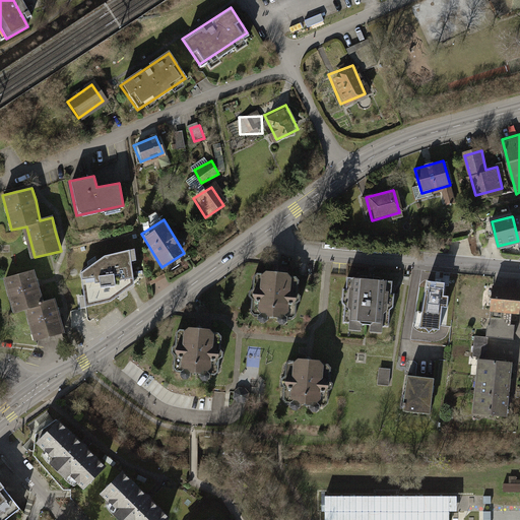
[(105,255),(81,273),(86,307),(112,302),(134,284),(130,250),(105,255)]
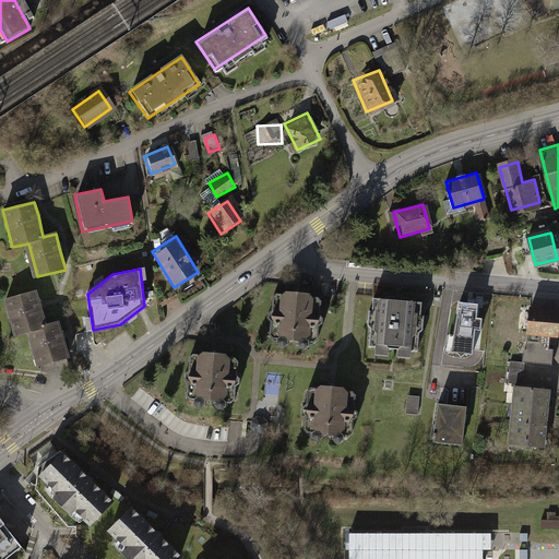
[(276,288),(271,331),(319,337),(324,295),(276,288)]
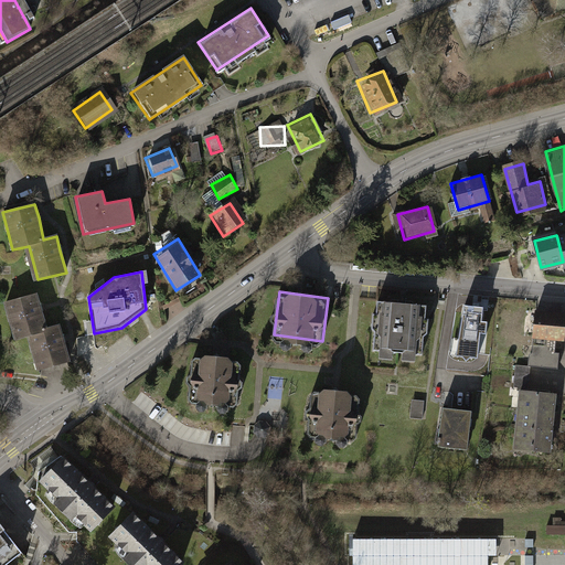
[(35,298),(3,306),(13,344),(30,340),(38,373),(66,366),(57,330),(44,333),(35,298)]
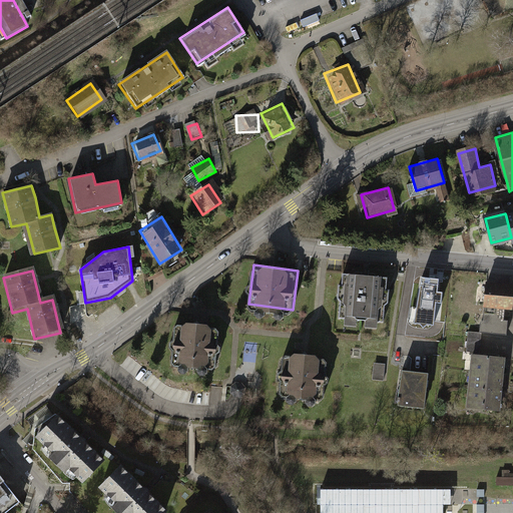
[(388,278),(344,275),(340,319),(384,322),(388,278)]
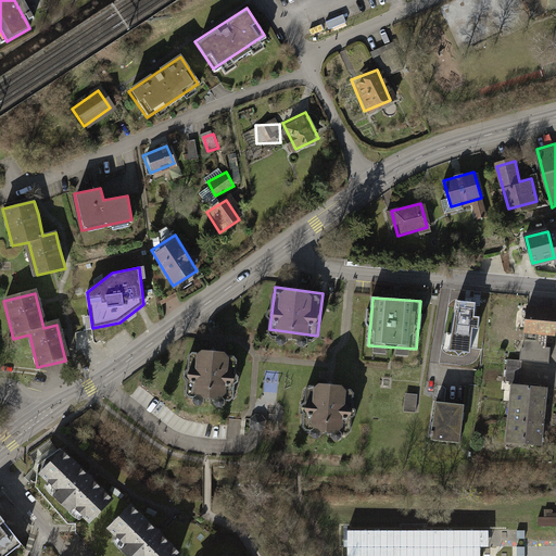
[(457,301),(450,350),(456,351),(459,356),(464,352),(470,353),(474,328),(479,328),(480,317),(475,316),(476,303),(457,301)]
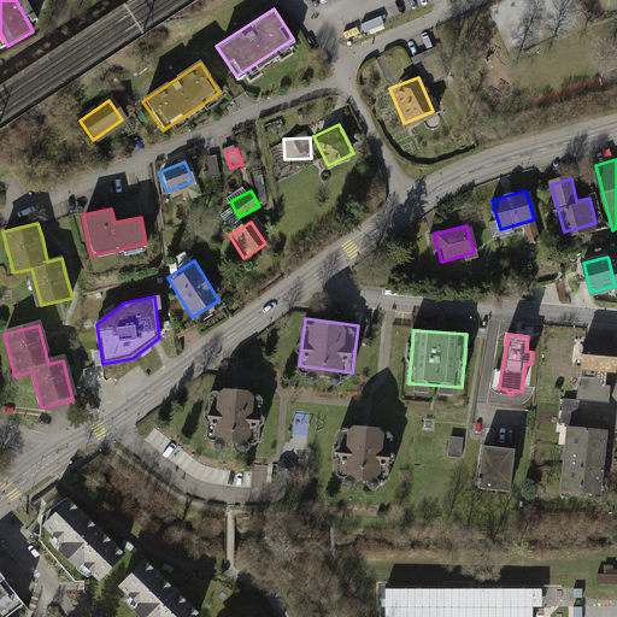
[(616,344),(586,341),(582,385),(579,388),(577,400),(610,403),(611,386),(606,386),(607,368),(616,369),(616,359),(616,344)]
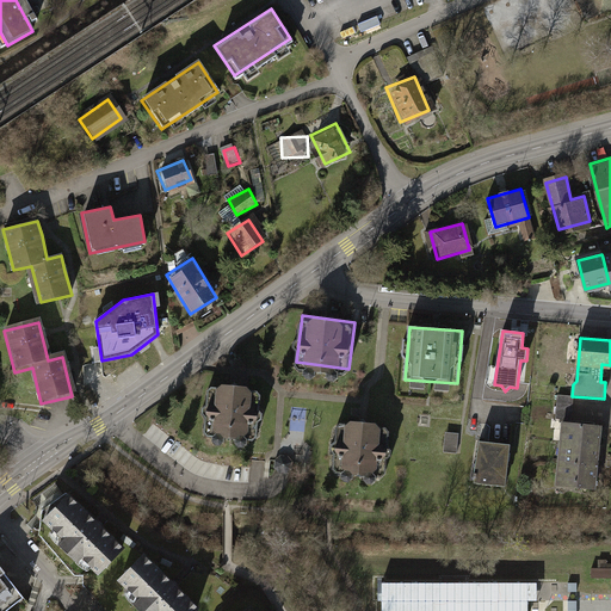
[(253,387),(215,382),(210,432),(247,436),(253,387)]
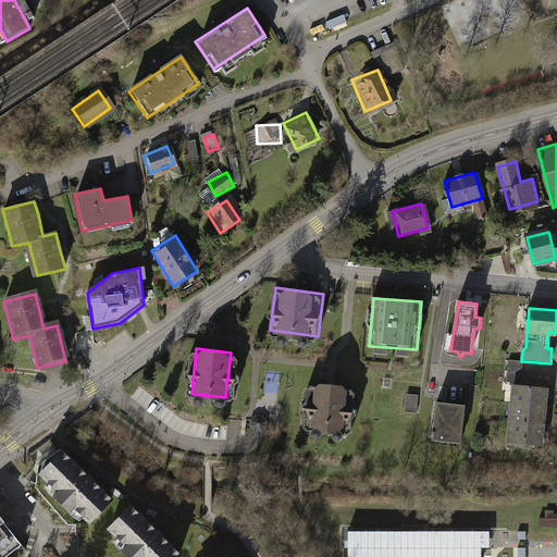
[(509,362),(509,384),(523,384),(524,362),(509,362)]
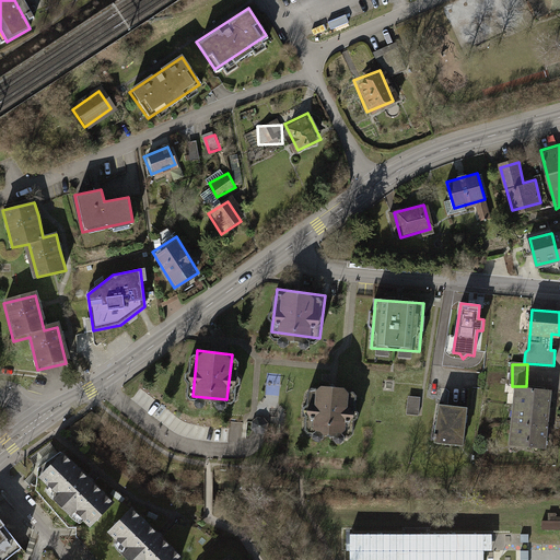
[(333,388),(310,386),(305,434),(357,438),(360,391),(333,388)]
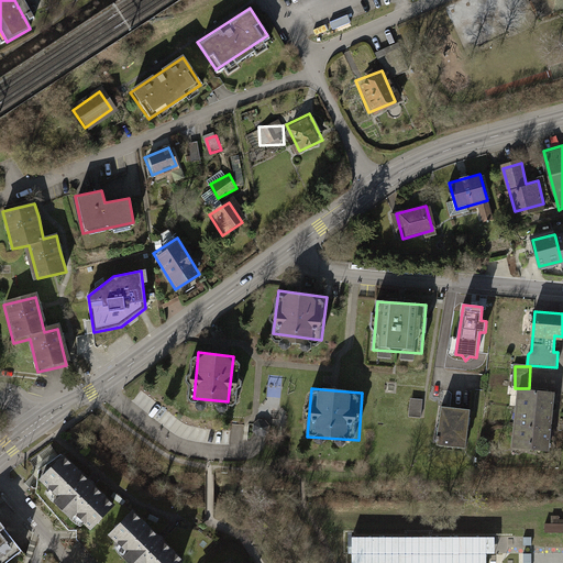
[(523,389),(521,407),(552,410),(554,393),(523,389)]
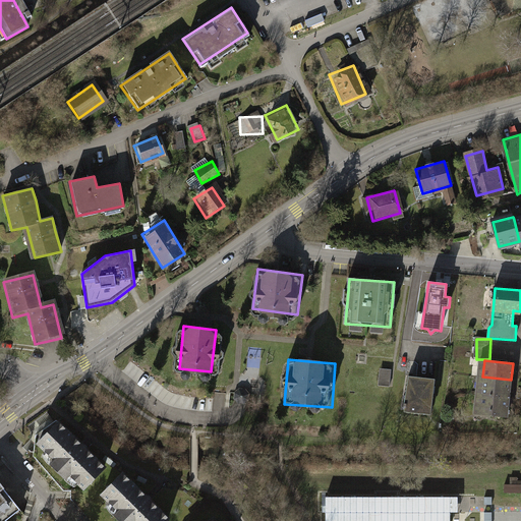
[(393,388),(393,370),(382,370),(382,387),(393,388)]
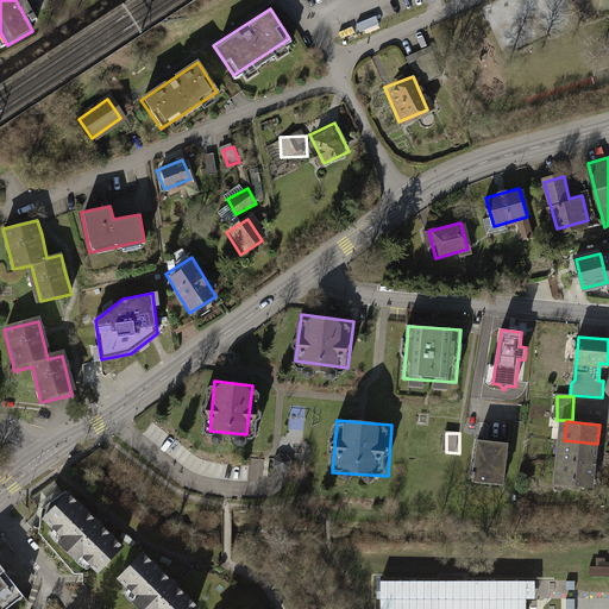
[(512,440),(475,435),(469,477),(506,482),(512,440)]
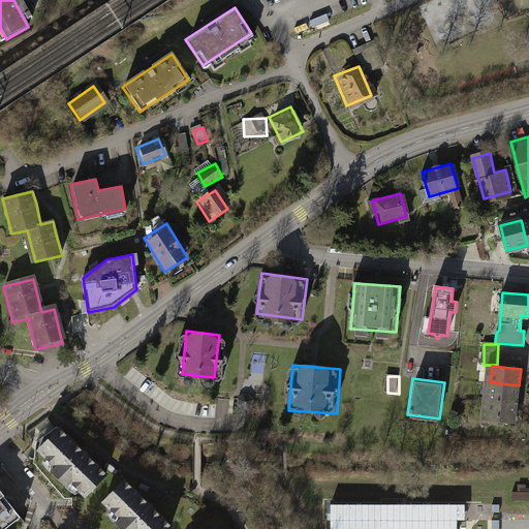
[(490,382),(489,401),(517,404),(519,385),(490,382)]
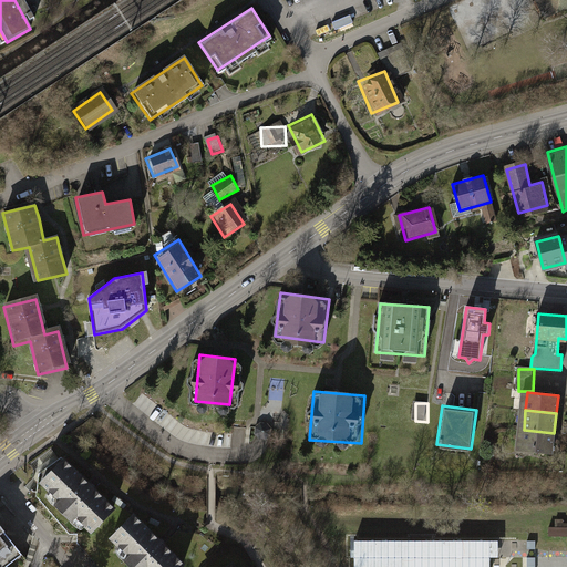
[(524,430),(522,450),(553,453),(554,433),(524,430)]
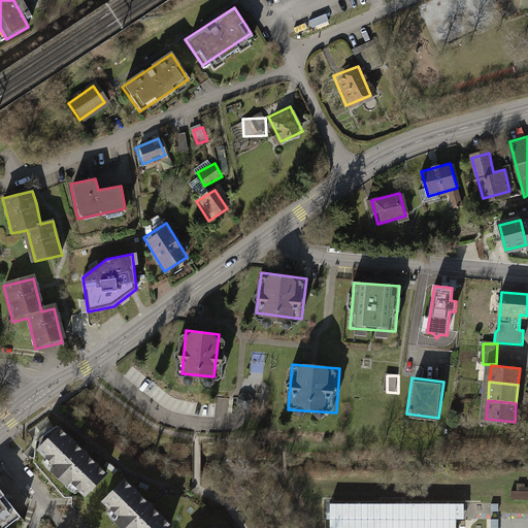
[(58,421),(31,443),(76,495),(102,472),(58,421)]
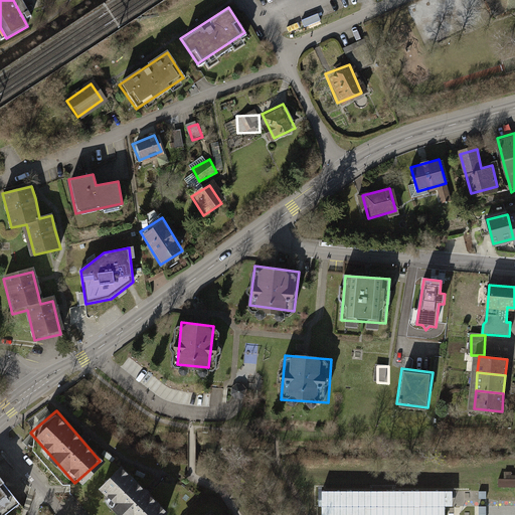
[(119,462),(95,485),(122,514),(160,514),(165,511),(119,462)]
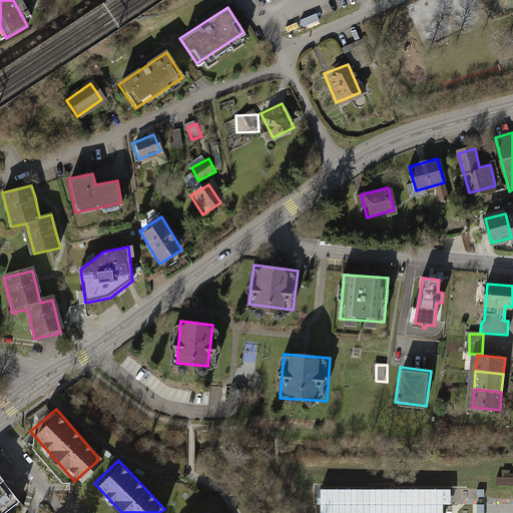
[(0,472),(0,512),(20,498),(6,480),(0,472)]
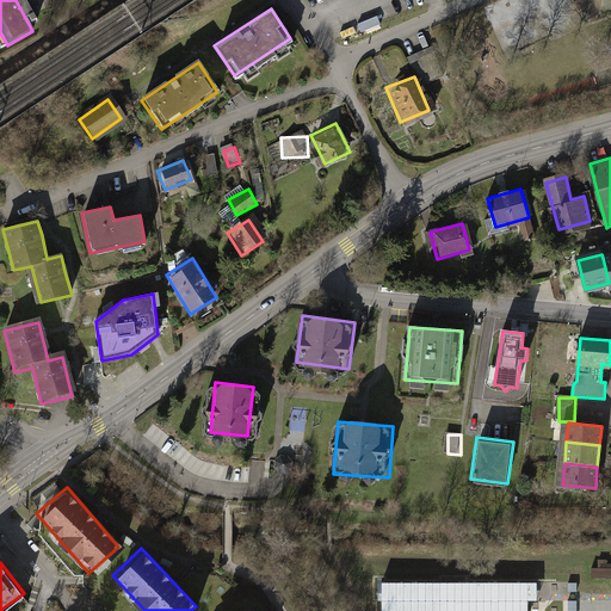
[(522,585),(383,584),(382,610),(529,610),(529,600),(522,600),(522,585)]
